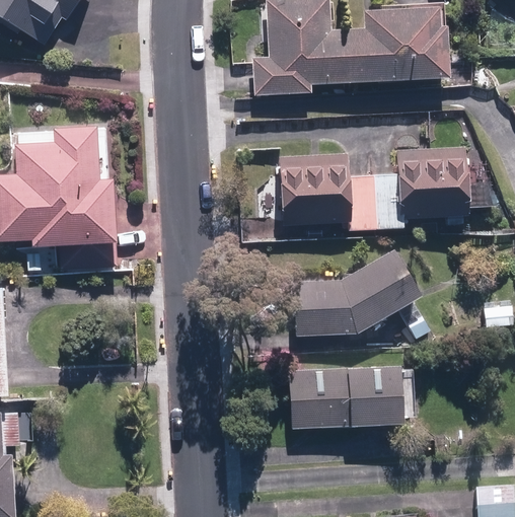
[(0,0),(0,15),(45,45),(63,16),(67,19),(79,0),(0,0)]
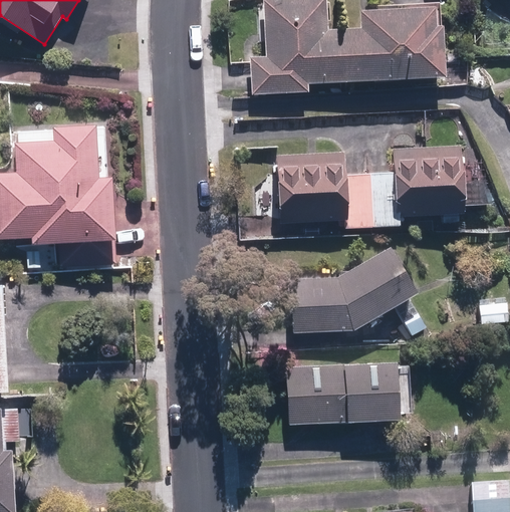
[(307,84),(444,78),(441,27),(433,27),(432,8),(357,12),(358,30),(327,31),(325,0),(265,0),(267,56),(250,56),(251,93),(307,91),(307,84)]
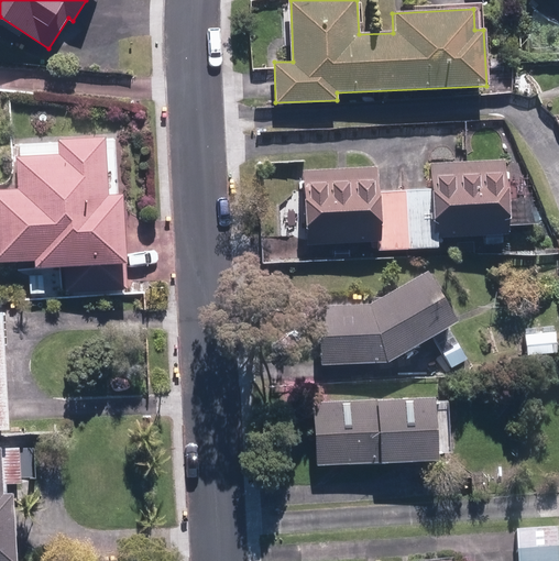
[(13,188),(0,188),(0,261),(32,260),(32,270),(123,264),(119,196),(102,196),(100,140),(54,142),(54,155),(11,157),(13,188)]
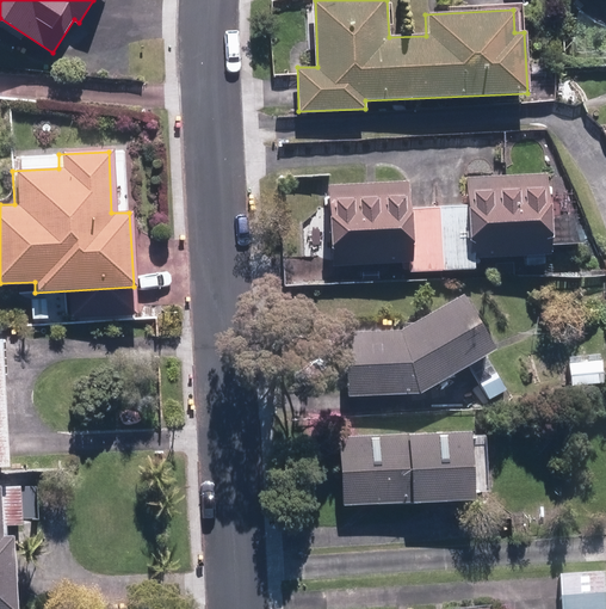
[(549,172),(467,177),(468,204),(471,258),(552,253),(549,172)]
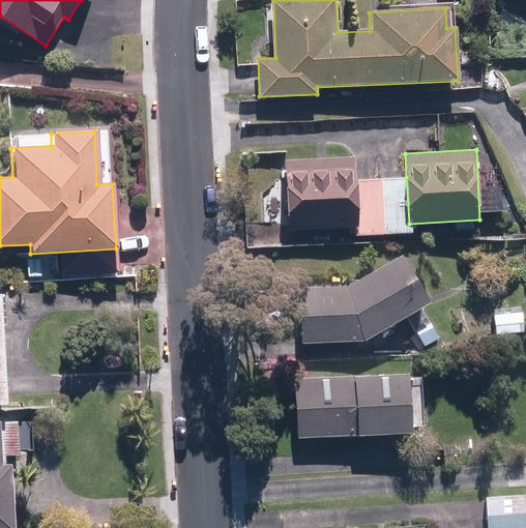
[(356,155),(285,159),(289,230),(359,226),(357,179),(356,155)]
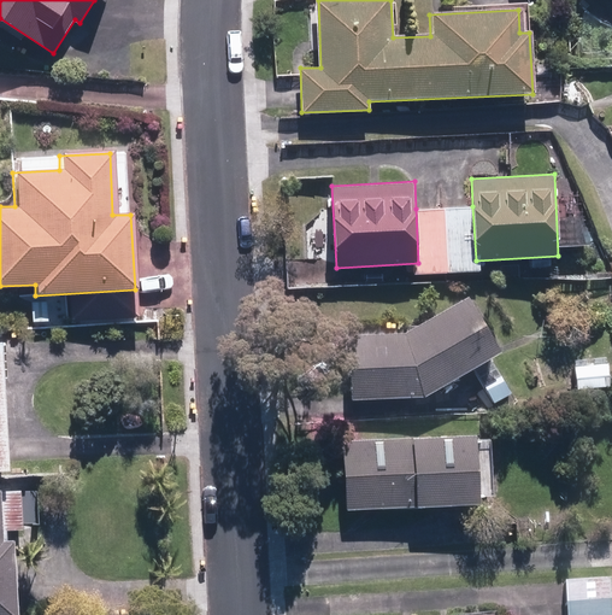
[(472,206),(441,208),(445,273),(476,271),(476,261),(472,206)]
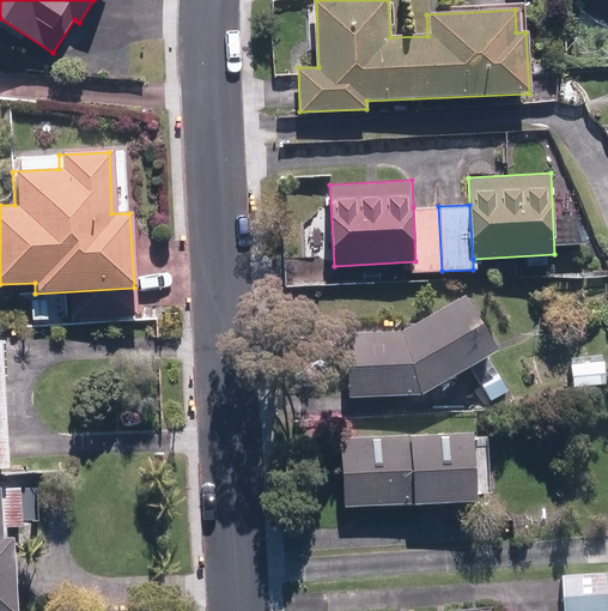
[(442,271),(438,206),(413,207),(415,261),(417,272),(442,271)]
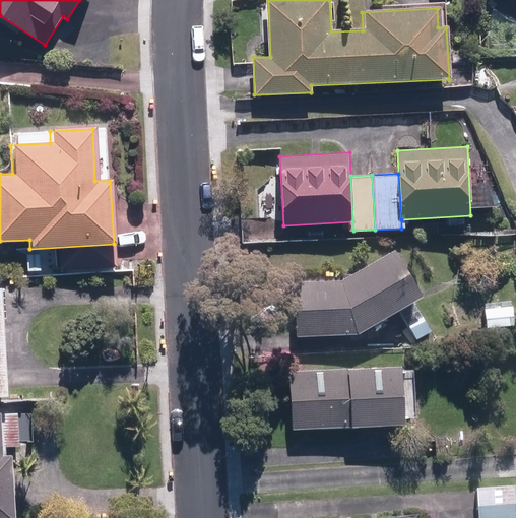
[(392,250),(339,281),(295,282),(297,336),(356,334),(420,297),(392,250)]
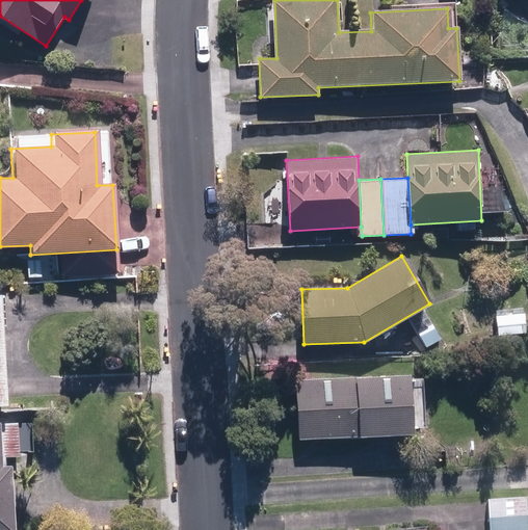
[(526,312),(496,315),(498,335),(527,332),(527,322),(526,312)]
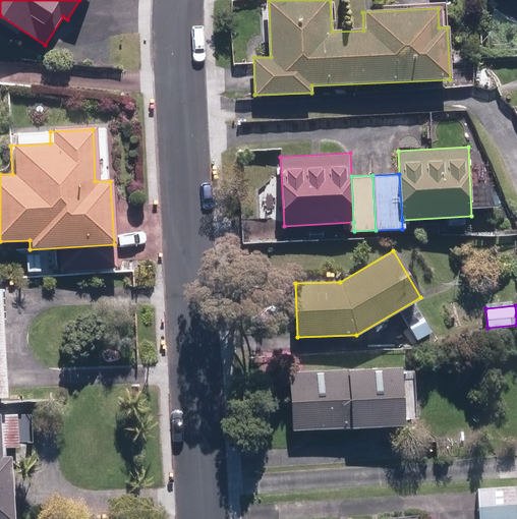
[(291,431),(402,426),(399,365),(289,370),(291,431)]
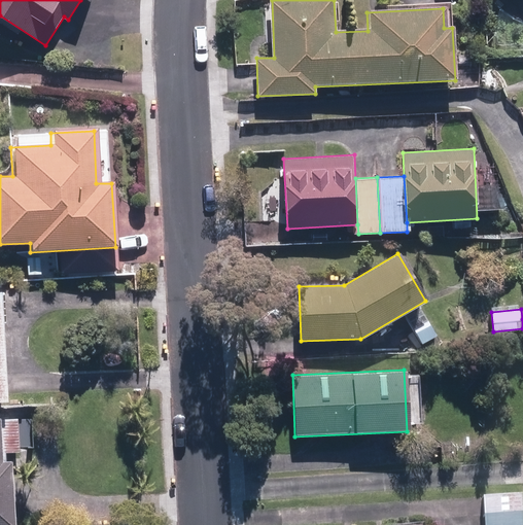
[(0,524),(13,524),(11,462),(0,462),(0,524)]
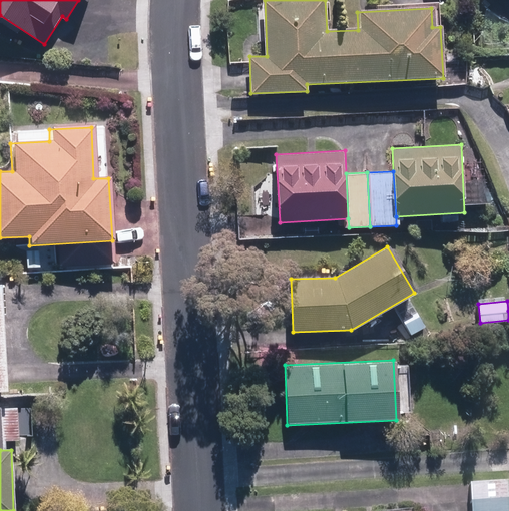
[(508,481),(471,482),(472,510),(508,510),(508,481)]
